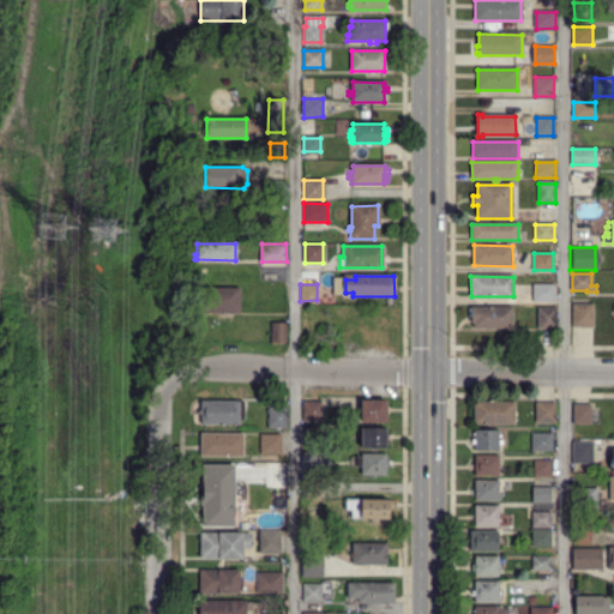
[(554,302),(534,302),(534,286),(554,286),(554,302)]
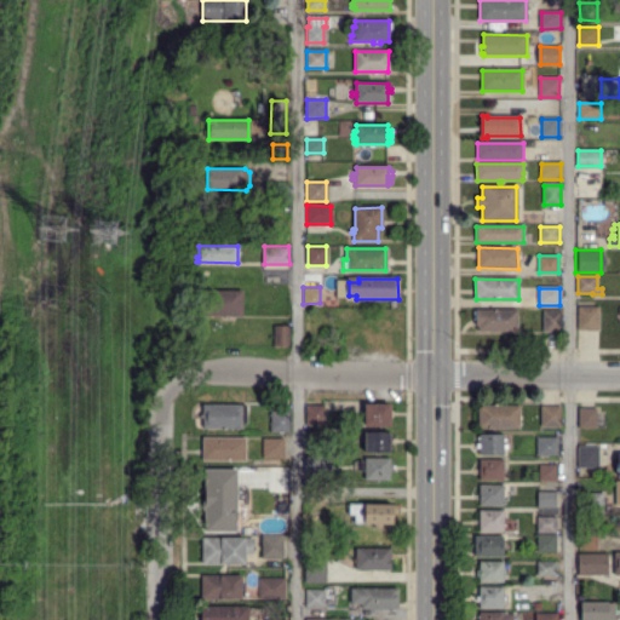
[(202,315),(202,292),(241,292),(241,315),(202,315)]
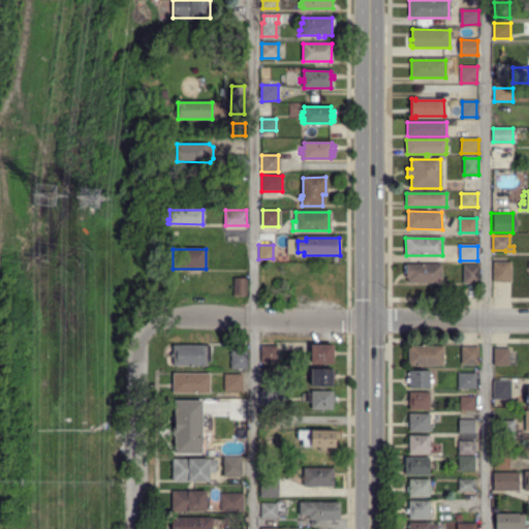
[(494,282),(494,262),(511,262),(510,281),(494,282)]
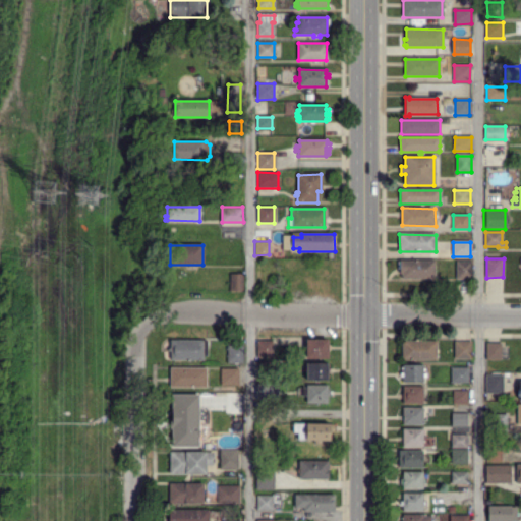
[(402,279),(402,274),(400,274),(400,270),(397,270),(397,263),(401,263),(401,261),(433,261),(433,279),(402,279)]
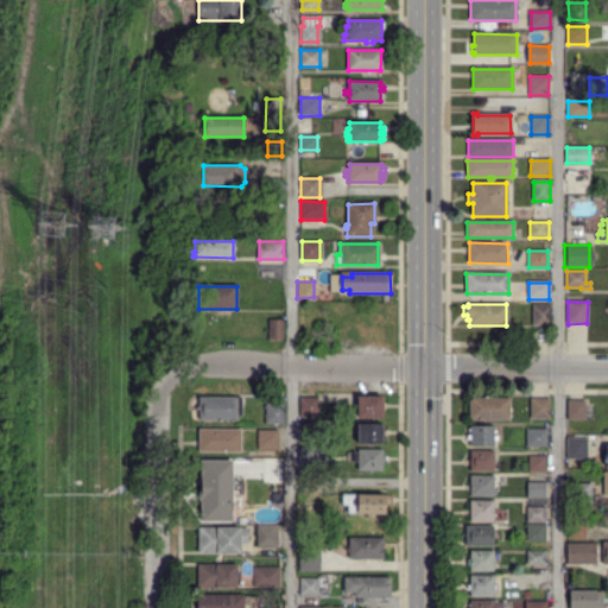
[(549,327),(533,327),(532,306),(549,306),(549,327)]
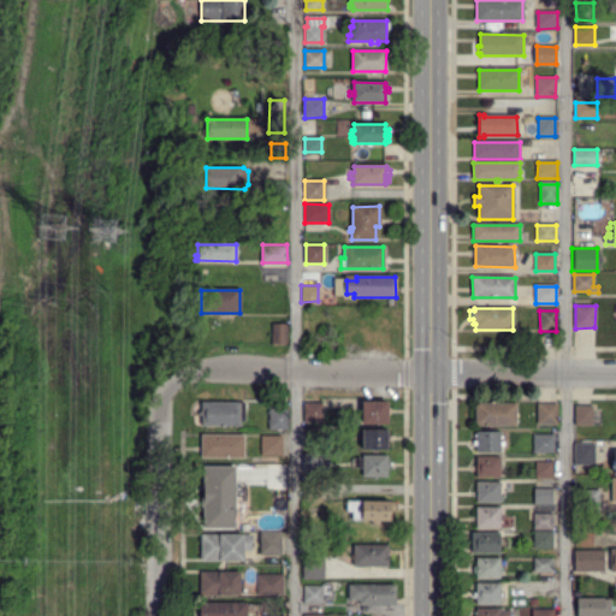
[(286,343),(273,343),(273,325),(286,325),(286,343)]
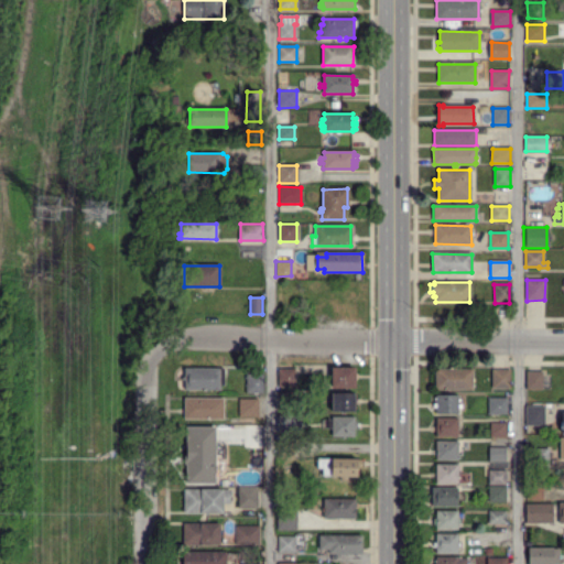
[(218,389),(185,389),(185,380),(182,380),(182,377),(184,377),(184,368),(218,369),(218,370),(224,370),(223,384),(218,384),(218,389)]
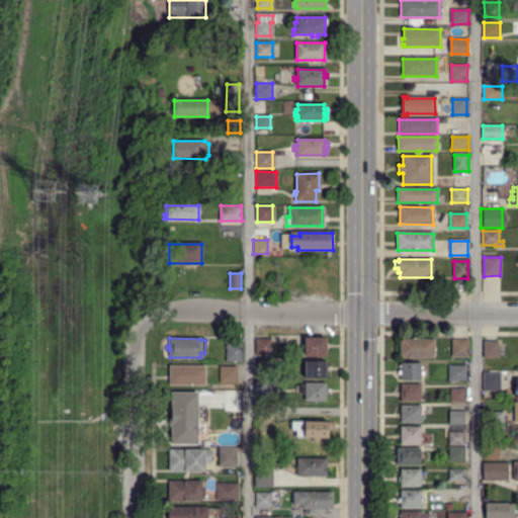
[(271,354),(256,354),(256,338),(270,338),(271,354)]
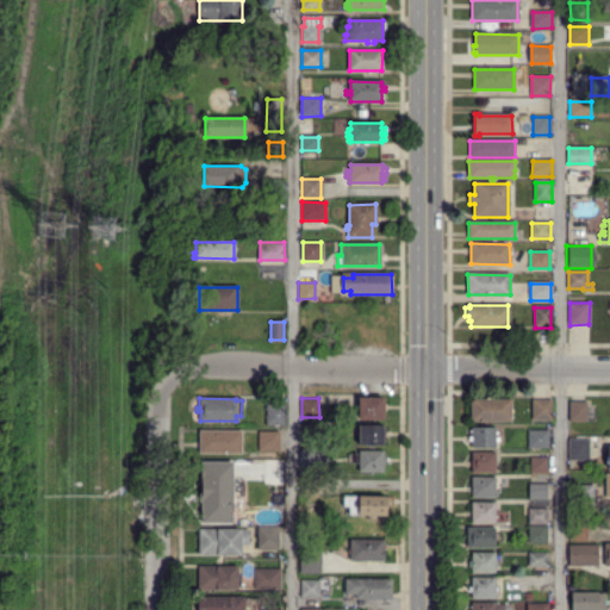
[(359,419),(359,398),(384,398),(384,419),(359,419)]
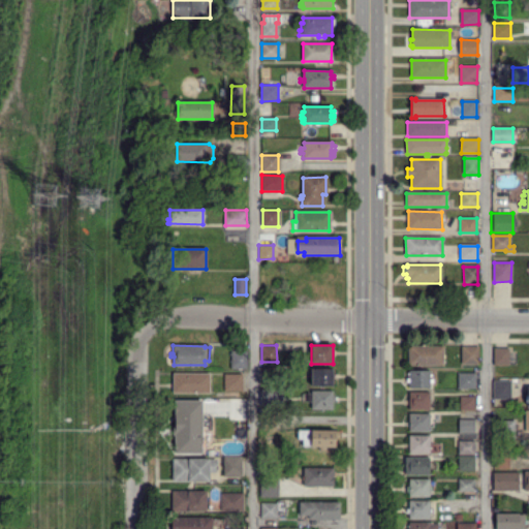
[(408,366),(408,346),(423,346),(423,345),(426,345),(426,346),(442,346),(442,355),(444,355),(444,359),(442,359),(442,366),(408,366)]
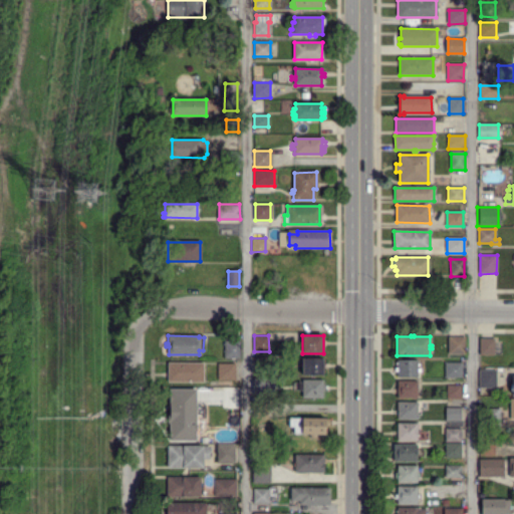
[(449,353),(449,338),(464,338),(464,353),(449,353)]
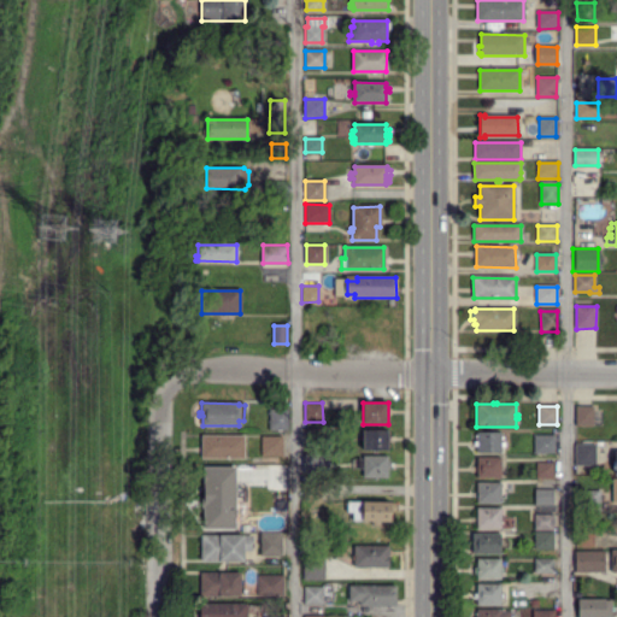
[(593,425),(576,425),(576,407),(593,406),(593,425)]
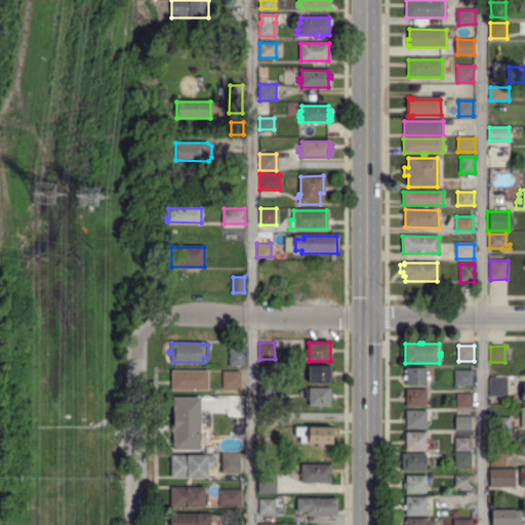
[(244,364),(230,364),(230,349),(244,349),(244,364)]
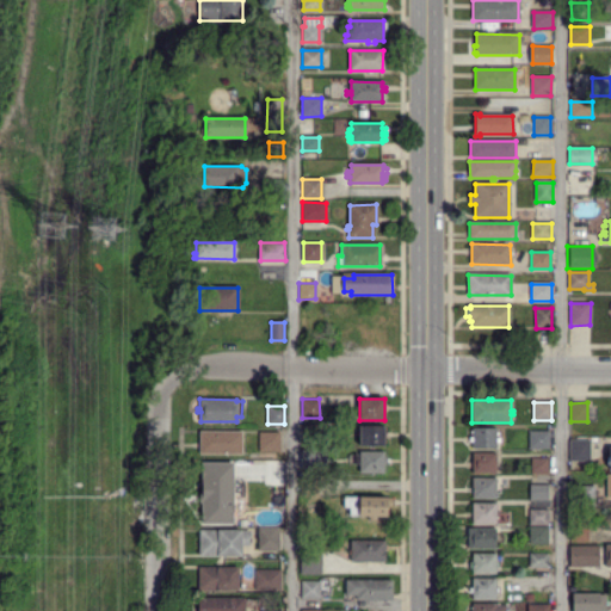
[(318,443),(304,442),(304,425),(318,426),(318,443)]
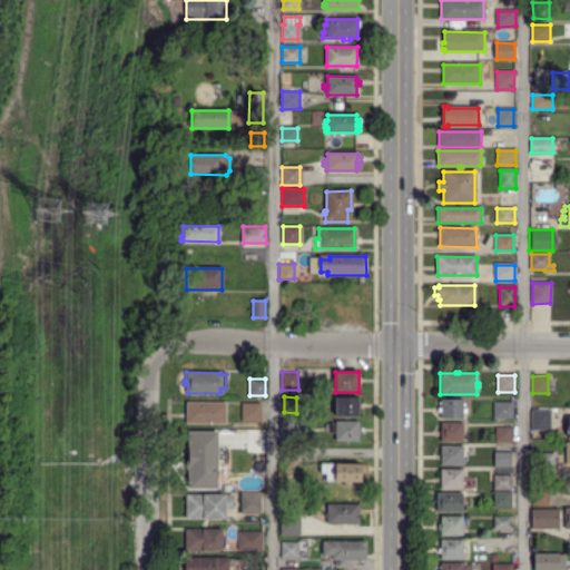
[(335,418),(335,399),(357,399),(357,416),(335,418)]
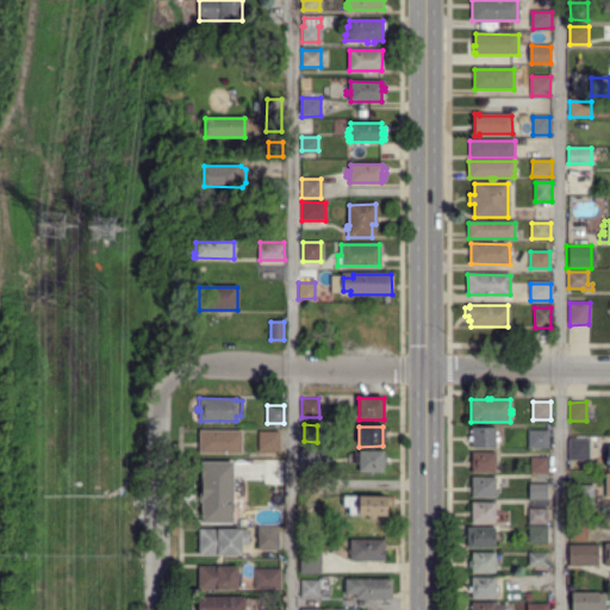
[(495,446),(468,444),(468,437),(472,437),(472,433),(468,433),(468,430),(472,430),(472,428),(495,428),(495,437),(499,439),(497,442),(495,442),(495,446)]
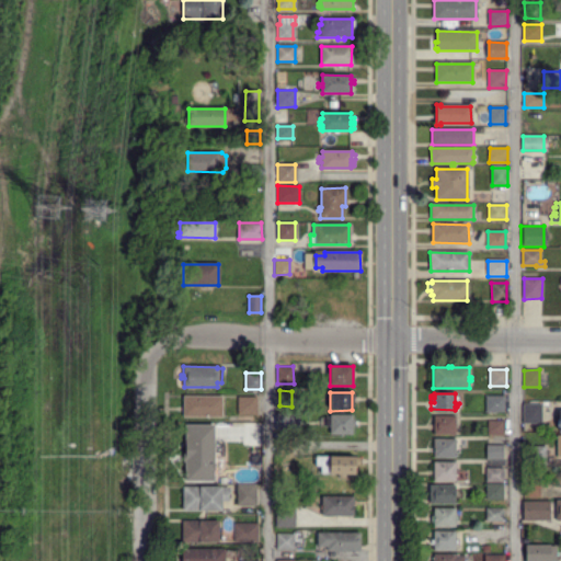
[(221,416),(184,416),(183,397),(221,397),(221,416)]
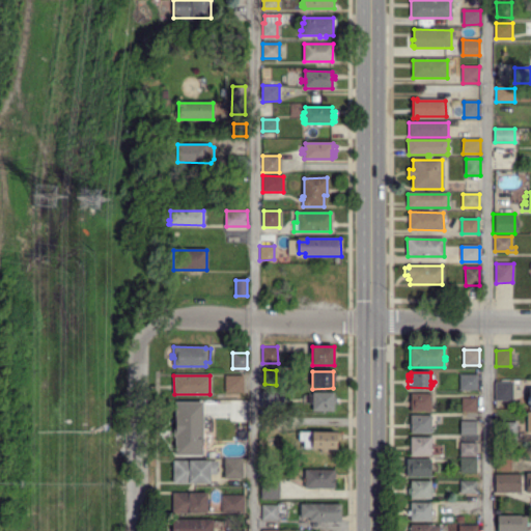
[(477,389),(460,389),(460,375),(476,375),(477,389)]
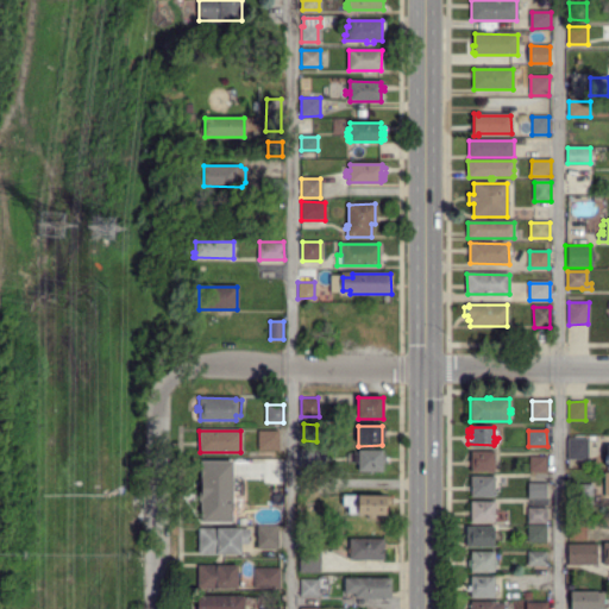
[(258,450),(258,432),(278,432),(278,450),(258,450)]
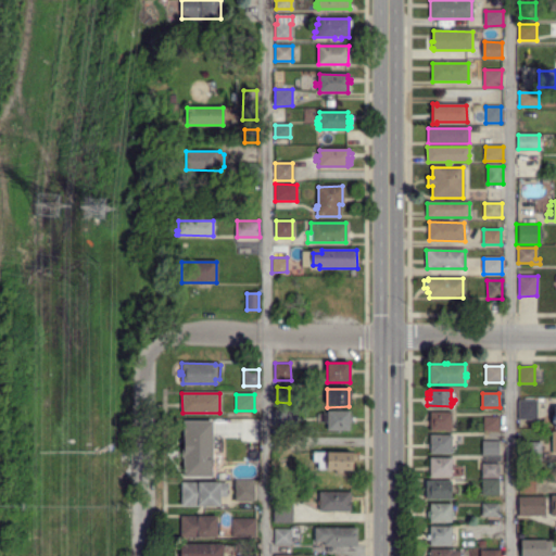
[(519,419),(518,401),(535,401),(535,419),(519,419)]
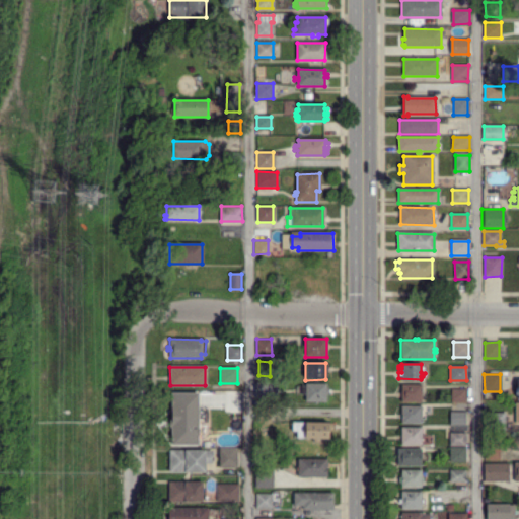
[(256,395),(256,381),(269,381),(269,395),(256,395)]
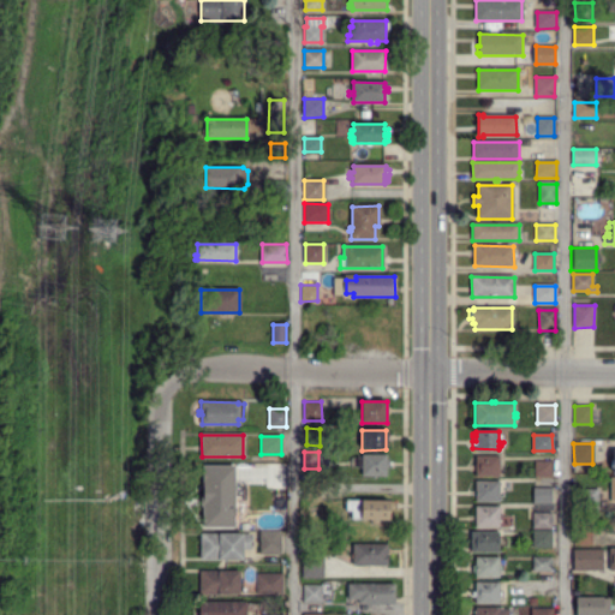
[(363,475),(363,467),(358,467),(358,458),(364,458),(364,457),(383,457),(384,475),(363,475)]
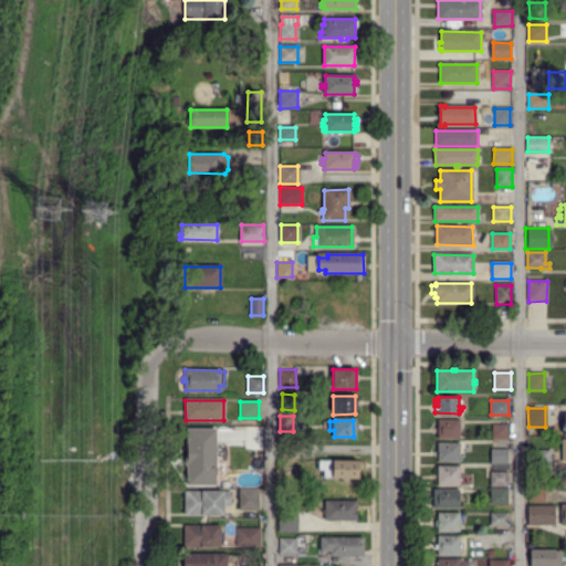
[(458,438),(439,437),(439,420),(458,420),(458,438)]
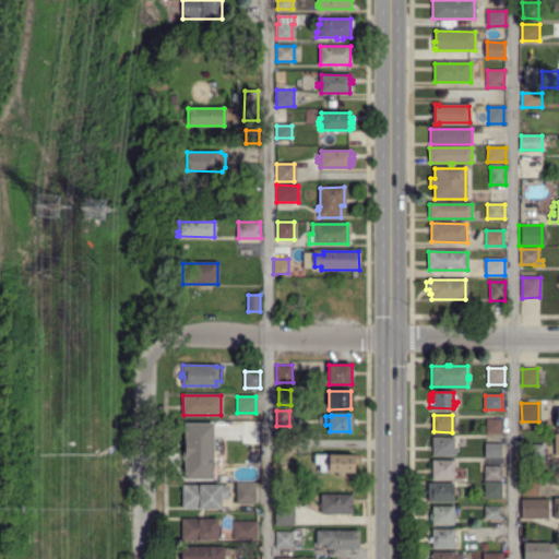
[(500,432),(486,432),(486,419),(500,419),(500,432)]
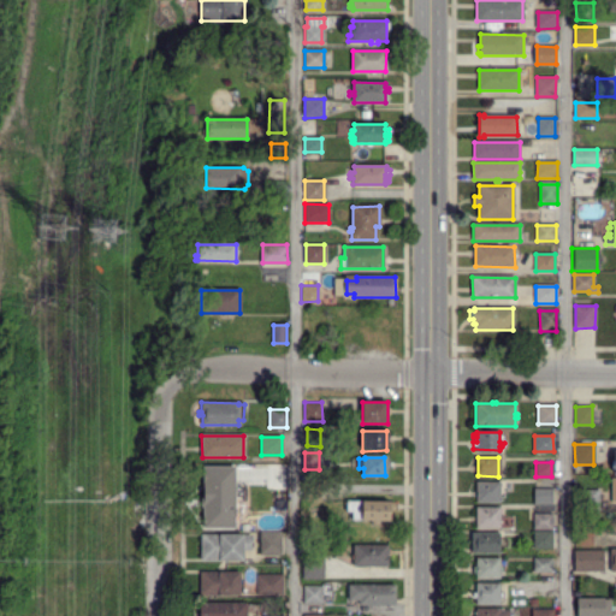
[(203,489),(203,463),(225,463),(225,489),(203,489)]
